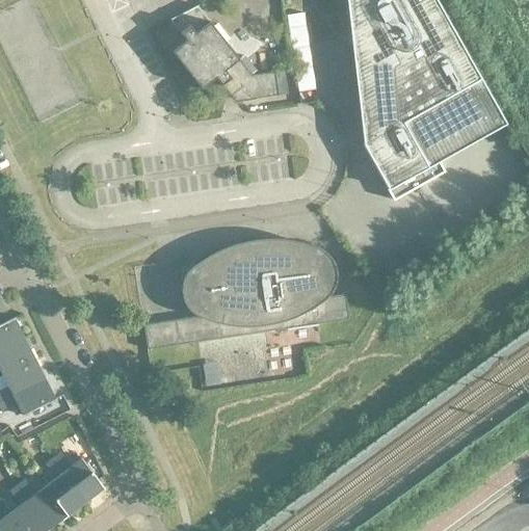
[(508,123),(440,0),(348,0),(362,117),(364,142),(395,198),(447,170),(441,160),(508,123)]
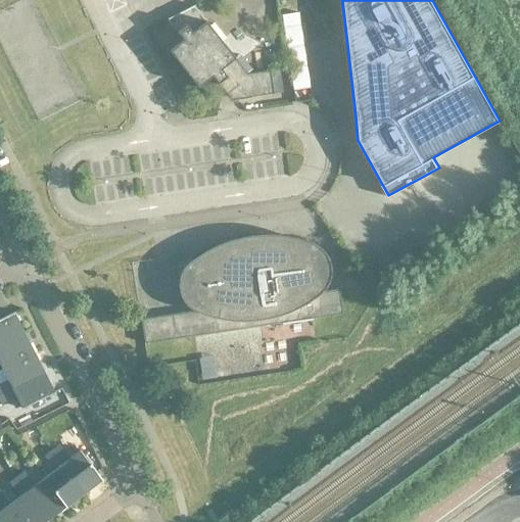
[(197,6),(196,4),(170,18),(170,19),(180,32),(185,38),(172,49),(200,86),(215,75),(220,82),(220,83),(221,83),(227,90),(231,87),(239,98),(254,96),(276,93),(277,93),(274,68),(273,68),(273,69),(249,73),(237,57),(238,56),(197,6)]
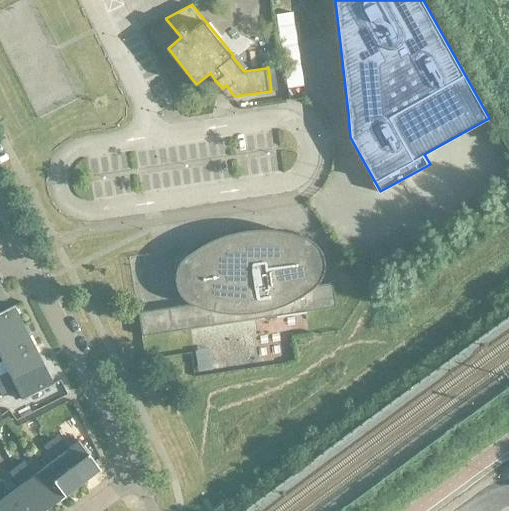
[(297,48),(281,50),(288,100),(305,97),(297,48)]
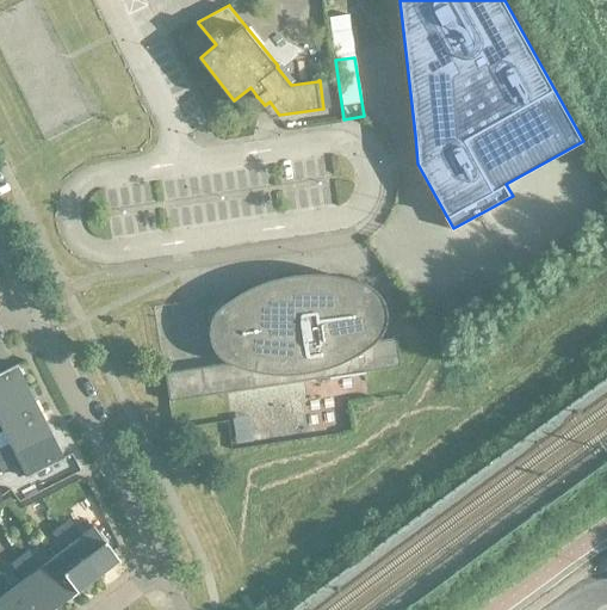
[(167,371),(172,400),(402,365),(403,365),(398,337),(378,340),(381,337),(383,334),(385,331),(386,328),(386,326),(388,321),(389,319),(389,318),(389,313),(388,308),(388,305),(388,302),(386,297),(385,291),(382,289),(378,285),(375,284),(370,281),(366,279),(357,275),(345,271),(332,271),(315,271),(296,271),(278,273),(254,284),(235,294),(224,305),(221,307),(218,310),(216,314),(215,316),(214,319),(214,321),(212,325),(211,326),(211,330),(211,334),(211,336),(212,338),(212,340),(214,344),(215,347),(217,350),(220,353),(222,357),(225,359),(230,362),(167,371)]
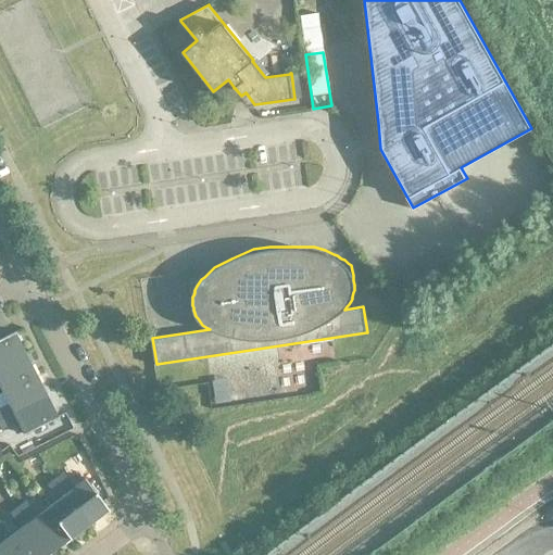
[(0,339),(0,366),(28,352),(17,330),(0,339)]
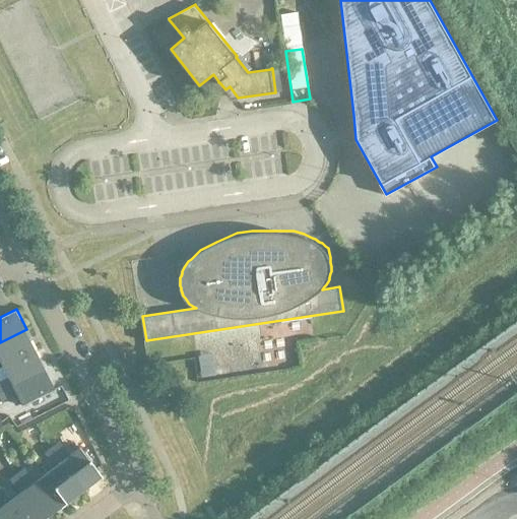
[(37,349),(26,329),(0,342),(0,354),(5,365),(37,349)]
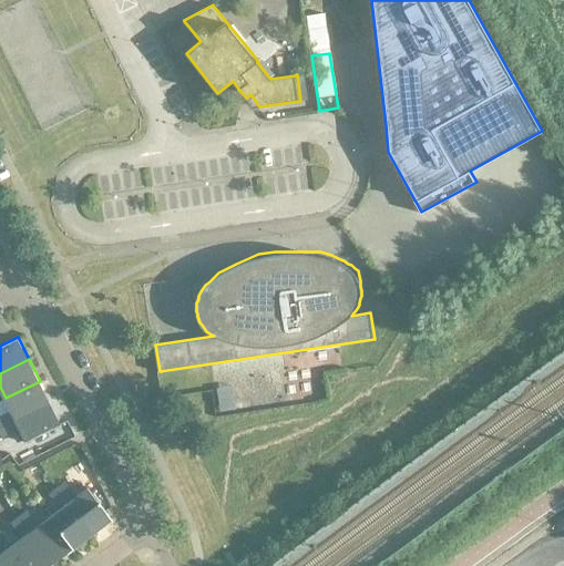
[(51,402),(40,381),(6,398),(6,399),(0,401),(0,426),(11,422),(17,419),(51,402)]
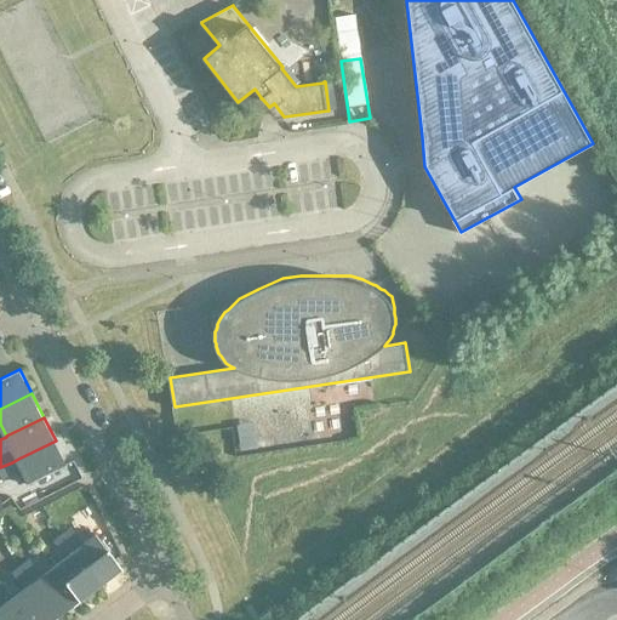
[(68,465),(56,441),(18,459),(30,483),(68,465)]
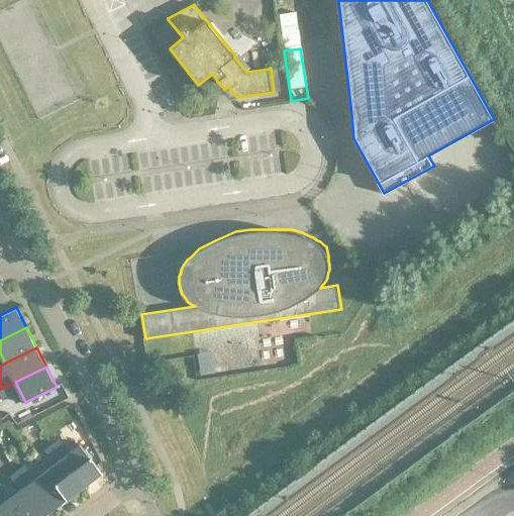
[(10,385),(0,389),(0,391),(3,398),(14,393),(10,385)]
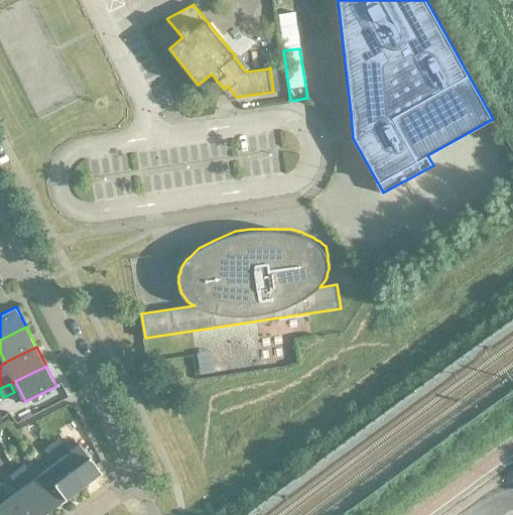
[(53,443),(60,453),(68,447),(60,437),(53,443)]
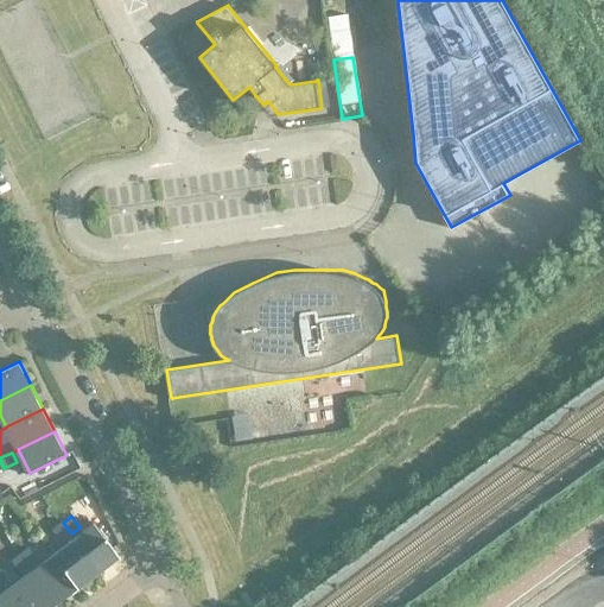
[(71,533),(63,523),(55,529),(67,545),(55,554),(80,587),(100,571),(75,538),(71,533)]
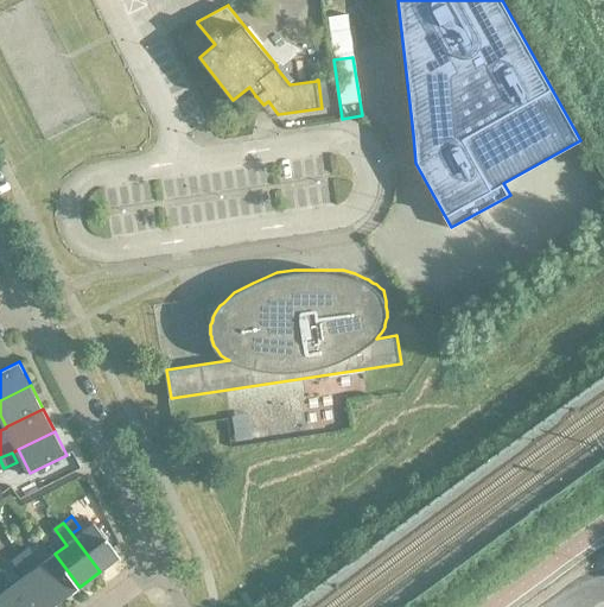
[(96,523),(75,538),(100,571),(121,555),(96,523)]
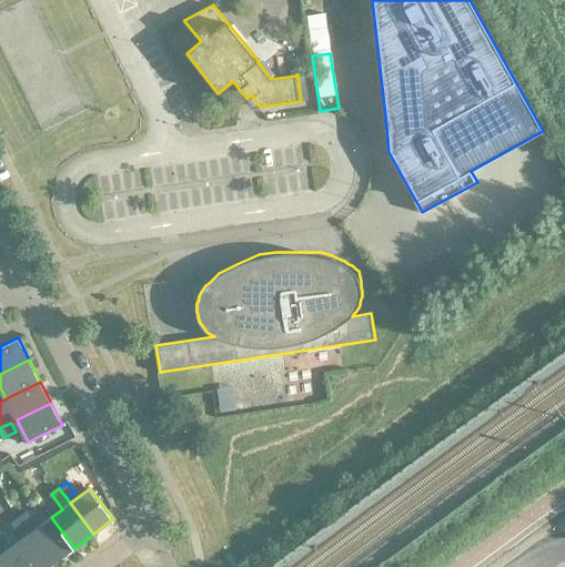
[(29,510),(20,517),(29,528),(32,533),(56,563),(74,548),(51,517),(40,526),(29,510)]
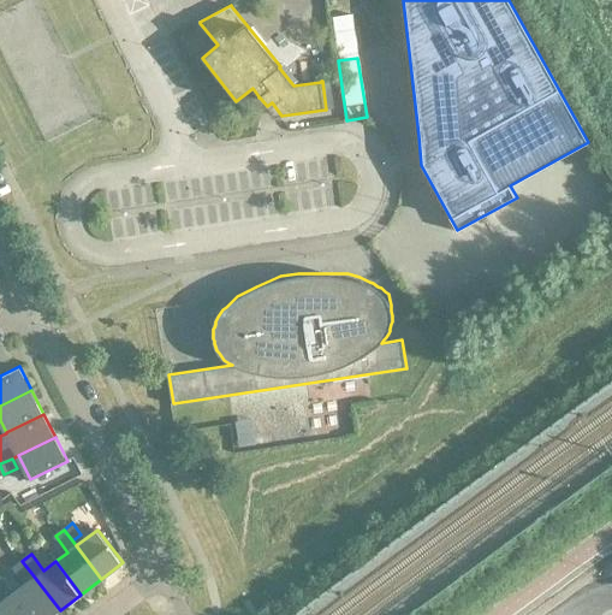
[(22,561),(13,567),(23,579),(31,573),(22,561)]
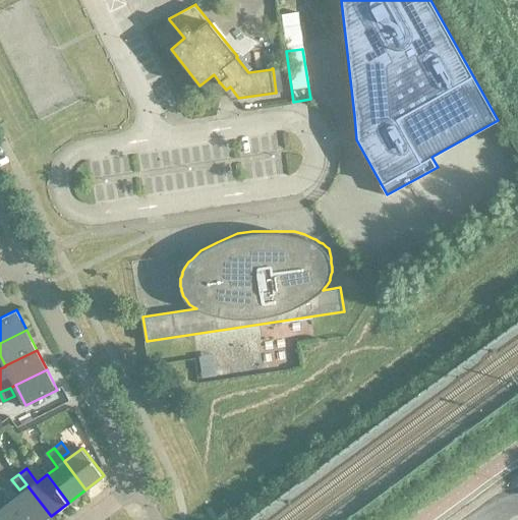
[(25,519),(45,519),(51,516),(30,488),(12,501),(25,519)]
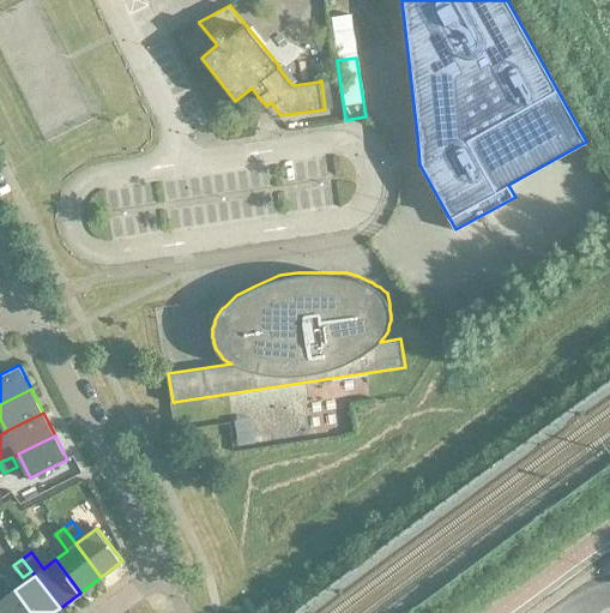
[(30,612),(14,590),(0,601),(0,612),(30,612)]
